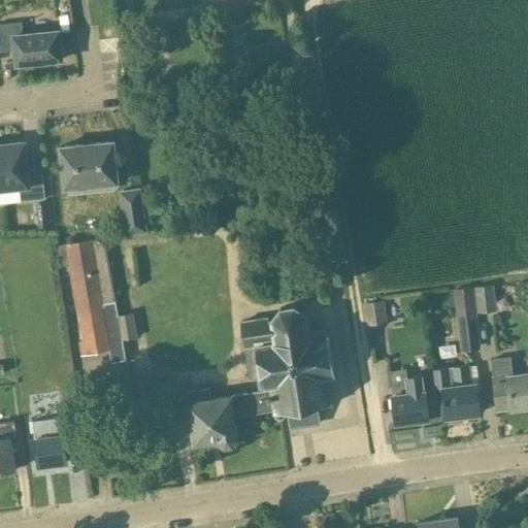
[(22,23),(0,25),(0,52),(15,51),(17,65),(62,60),(59,31),(23,35),(22,23)]
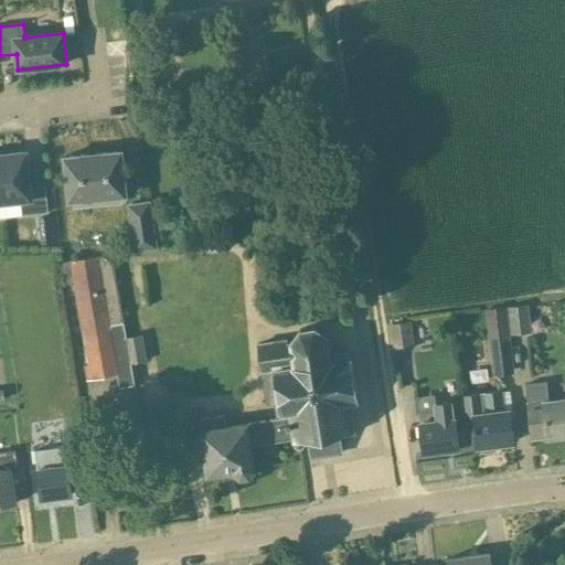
[(68,202),(75,201),(75,206),(120,202),(119,196),(126,195),(121,151),(64,157),(68,202)]
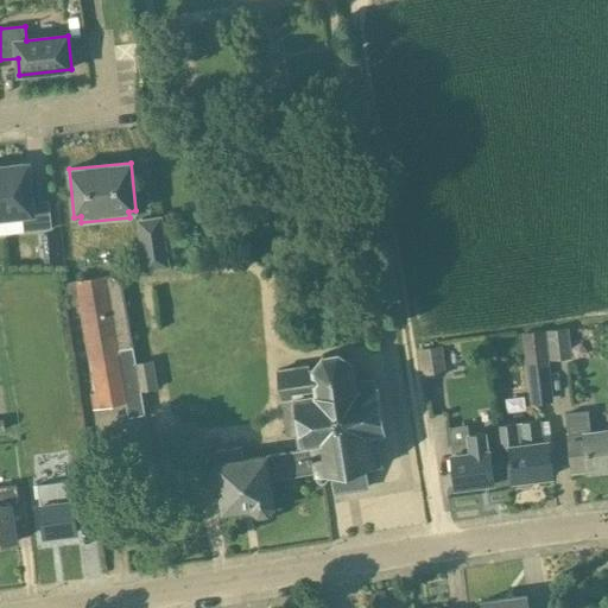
[(29,164),(0,166),(0,189),(2,217),(21,216),(24,233),(51,229),(49,201),(32,203),(29,164)]
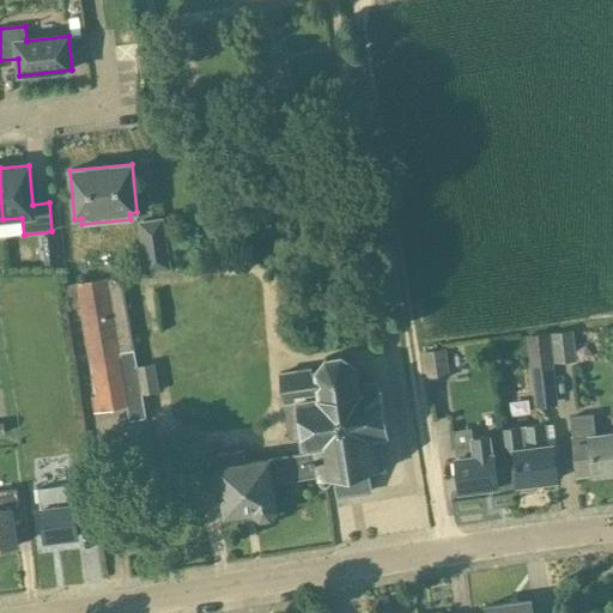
[(140,223),(147,272),(169,268),(162,220),(140,223)]
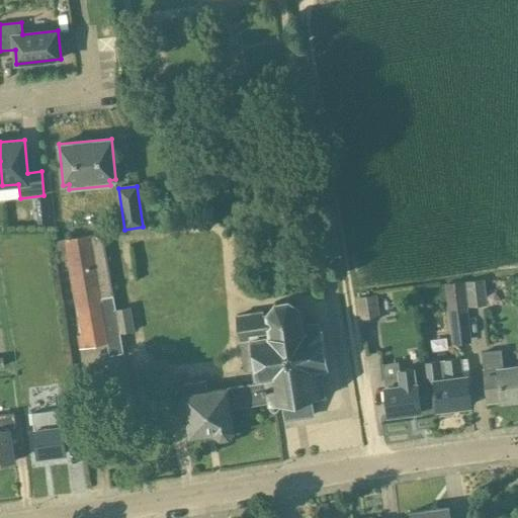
[(122,354),(119,334),(115,311),(114,311),(101,235),(56,243),(59,261),(69,260),(82,336),(79,337),(81,348),(109,343),(111,356),(122,354)]
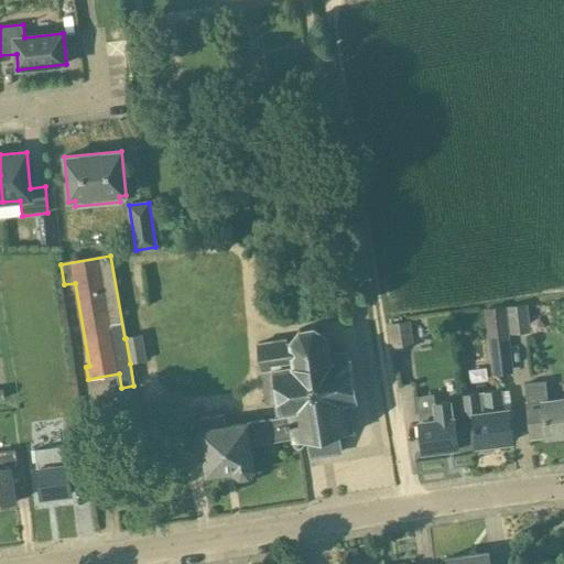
[(510,335),(531,333),(528,304),(507,306),(510,335)]
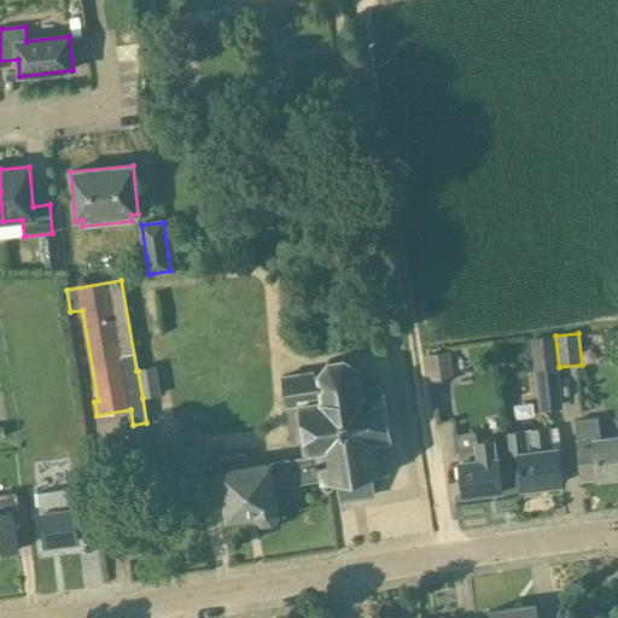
[(540,413),(563,410),(554,336),(531,338),(540,413)]
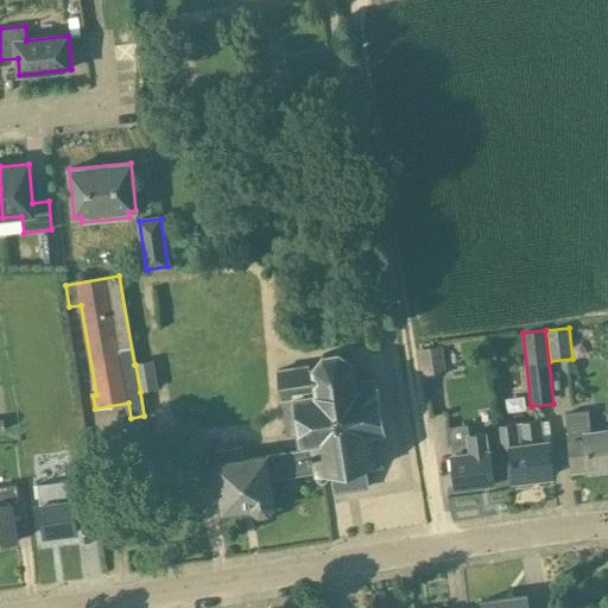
[(418,349),(423,379),(447,375),(443,346),(418,349)]
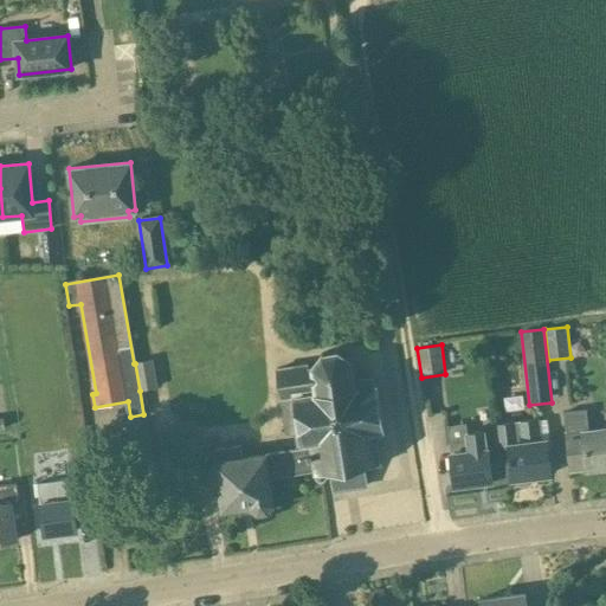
[(309,445),(310,449),(314,472),(314,475),(315,475),(316,479),(320,483),(324,482),(327,478),(326,474),(330,474),(334,492),(368,488),(365,468),(380,465),(375,433),(378,433),(378,437),(380,438),(382,438),(385,436),(384,432),(385,432),(378,387),(375,387),(373,378),(358,380),(359,389),(358,389),(358,388),(356,388),(352,362),(339,353),(321,355),(311,369),(310,369),(309,365),(277,371),(287,436),(300,433),(301,446),(309,445)]
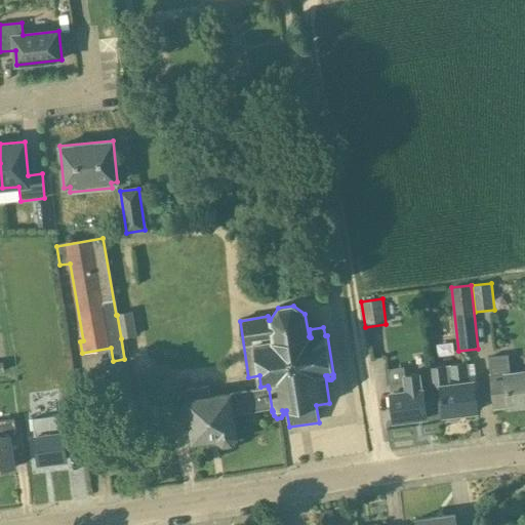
[(132,312),(117,315),(121,338),(137,335),(132,312)]
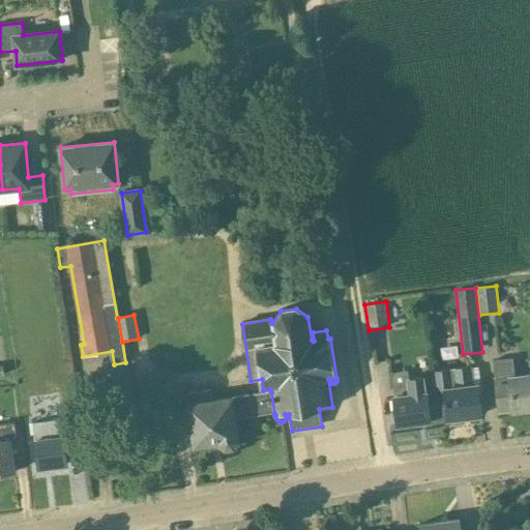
[(529,375),(516,377),(513,358),(493,360),(500,412),(513,411),(513,412),(529,409),(529,375)]
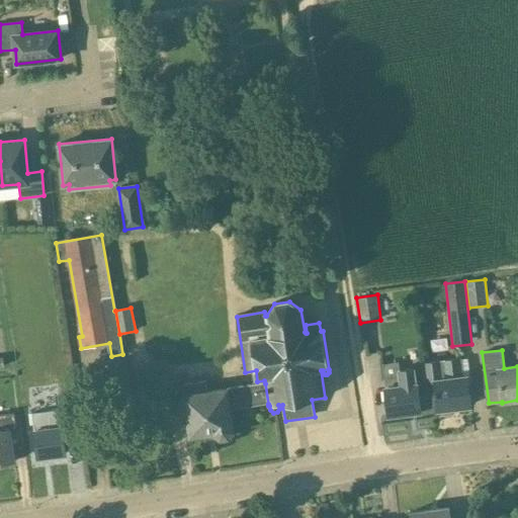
[(472,406),(468,376),(469,376),(467,358),(460,359),(460,357),(423,362),(425,382),(434,381),(437,411),(472,406)]
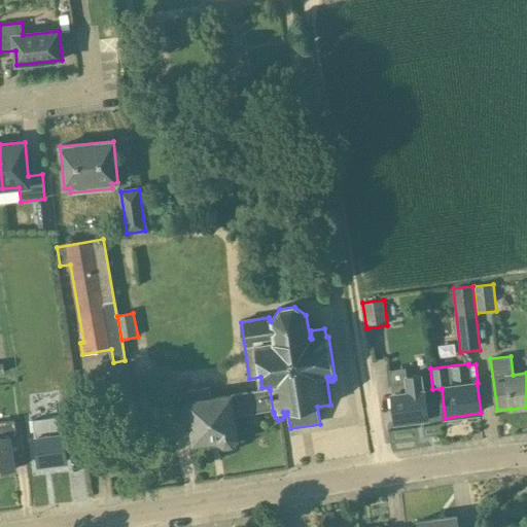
[(425,391),(424,391),(422,374),(405,376),(406,383),(390,385),(395,424),(428,420),(425,391)]
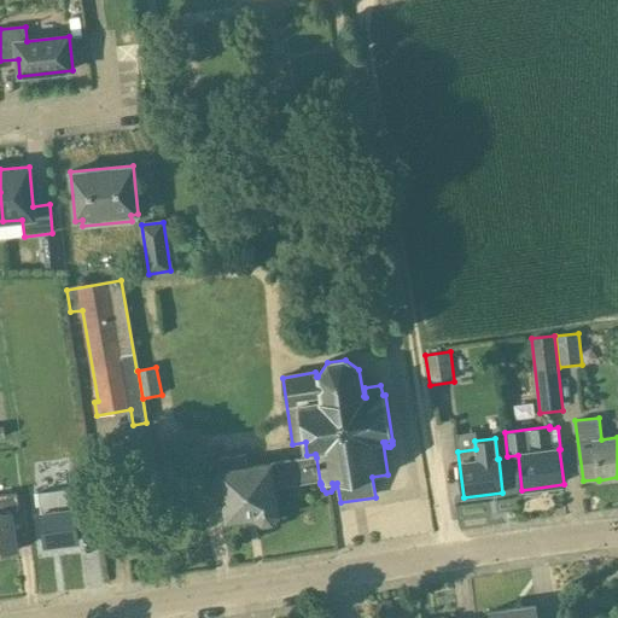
[(81,447),(60,450),(65,481),(86,477),(81,447)]
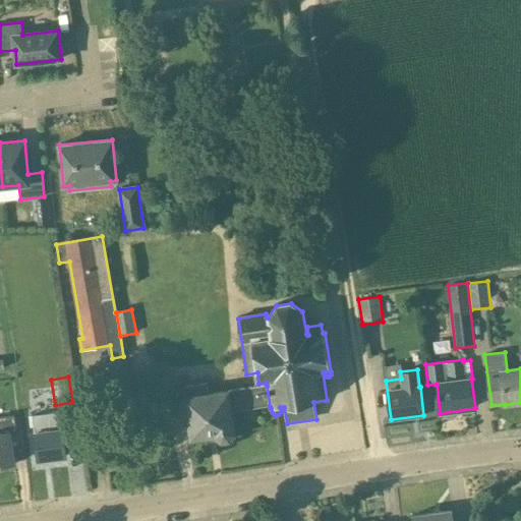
[(233,412),(270,406),(267,386),(230,392),(230,391),(209,393),(208,383),(184,386),(185,397),(184,397),(190,440),(215,437),(222,443),(231,441),(236,433),(233,412)]
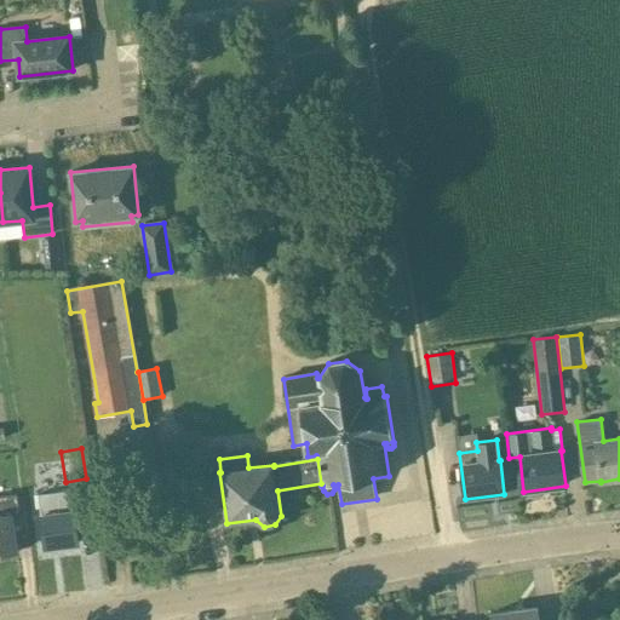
[(53,474),(35,476),(46,549),(80,544),(75,511),(59,512),(53,474)]
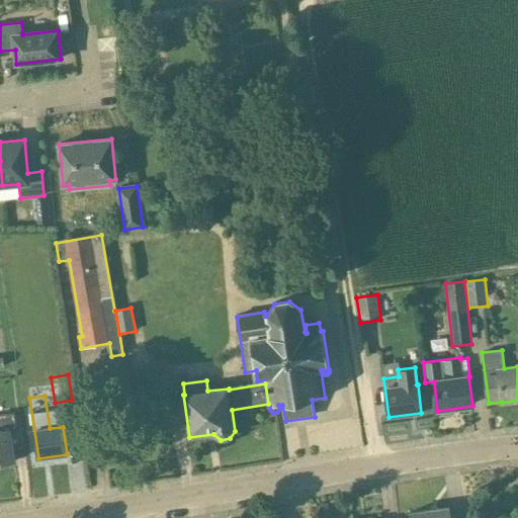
[(0,463),(14,461),(10,433),(16,432),(14,413),(0,414),(0,463)]
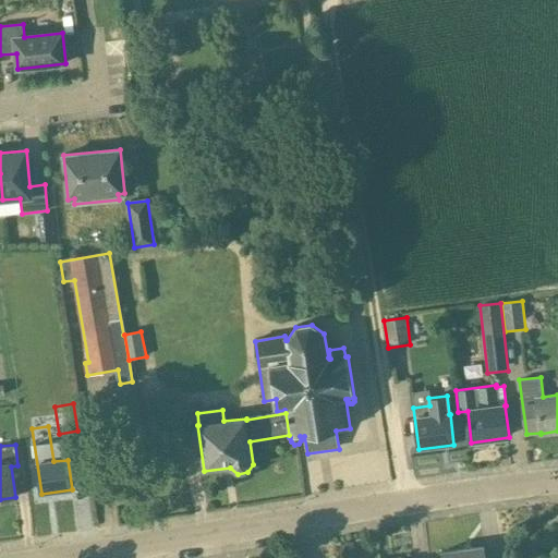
[(444,557),(485,557),(484,546),(443,552),(444,557)]
